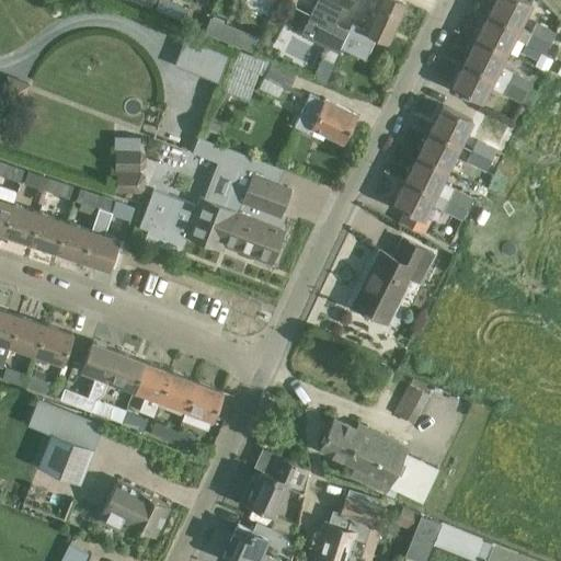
[(183,23),(189,9),(169,0),(157,0),(153,10),(183,23)]
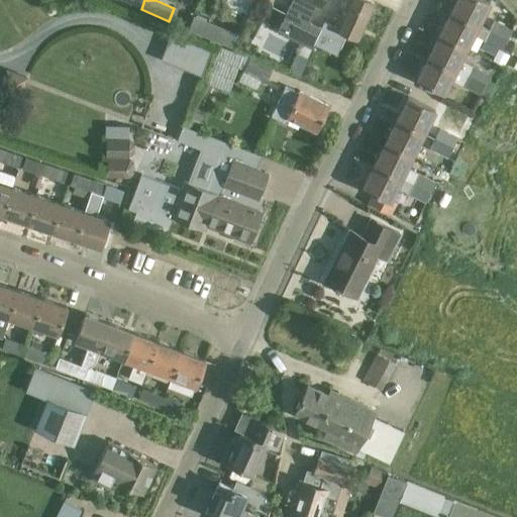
[(247,14),(251,6),(253,0),(229,0),(227,3),(247,14)]
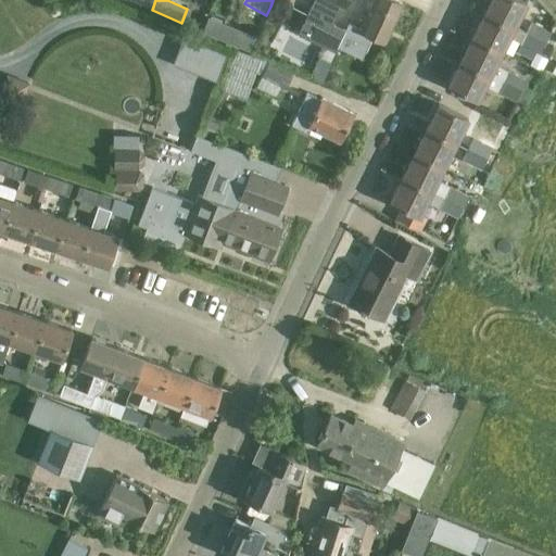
[(320,83),(349,25),(346,24),(344,29),(332,24),(341,8),(343,9),(348,0),(314,0),(298,34),(321,46),(316,54),(319,55),(308,76),(320,83)]
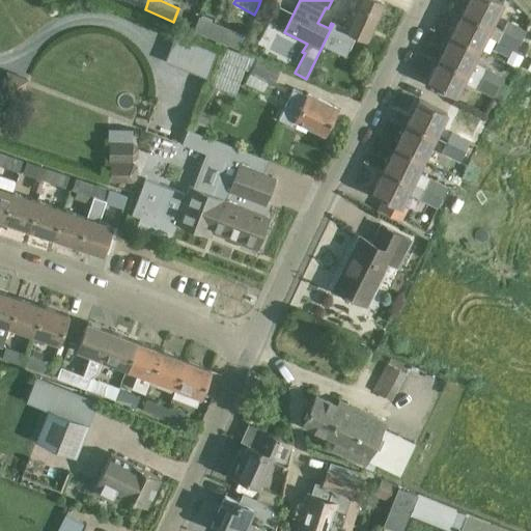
[(368,38),(383,4),(372,0),(357,0),(343,28),(333,24),(306,79),(323,47),(345,57),(356,34),(368,38)]
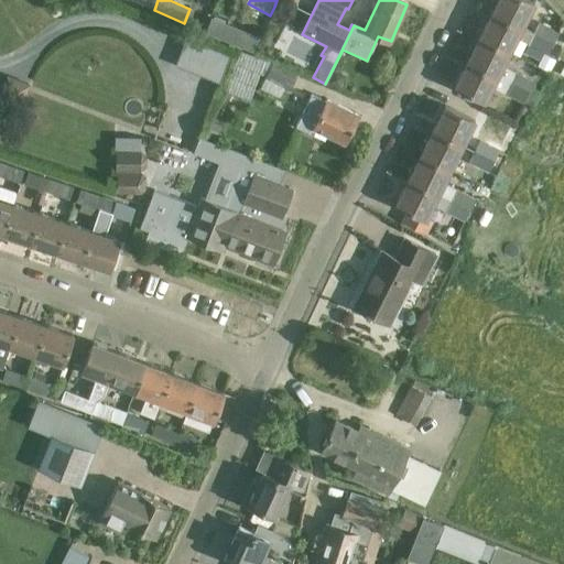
[(497,0),(491,13),(522,29),(534,3),(527,0),(497,0)]
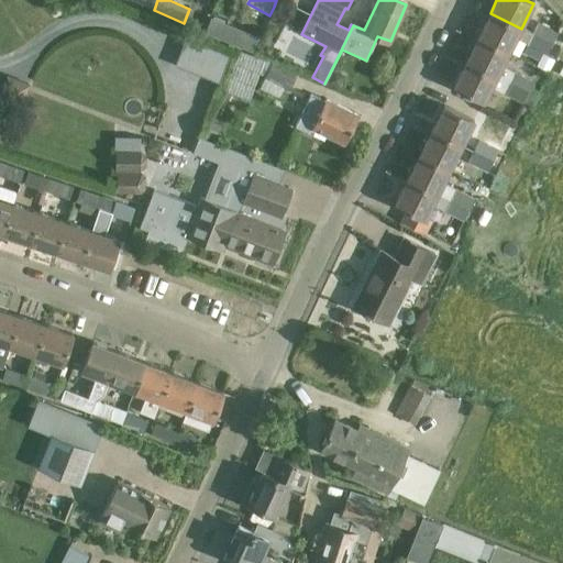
[(490,13),(478,37),(509,53),(516,39),(545,55),(551,44),(532,34),(521,29),(490,13)]
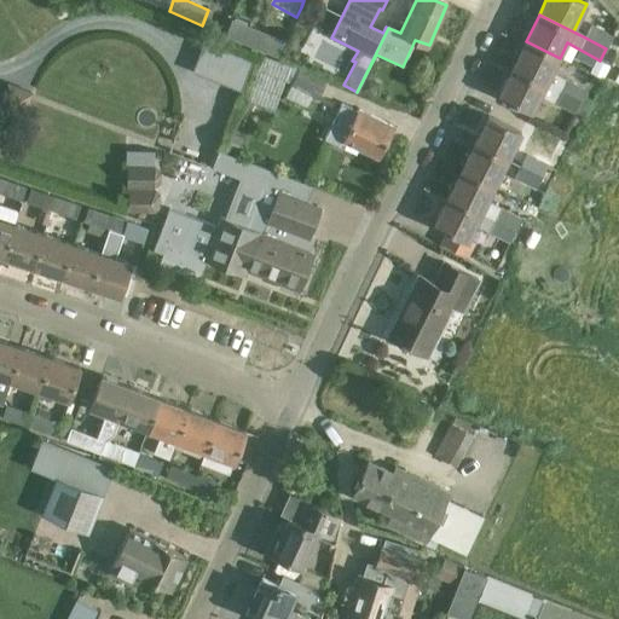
[(585,38),(606,48),(613,35),(591,24),(585,38)]
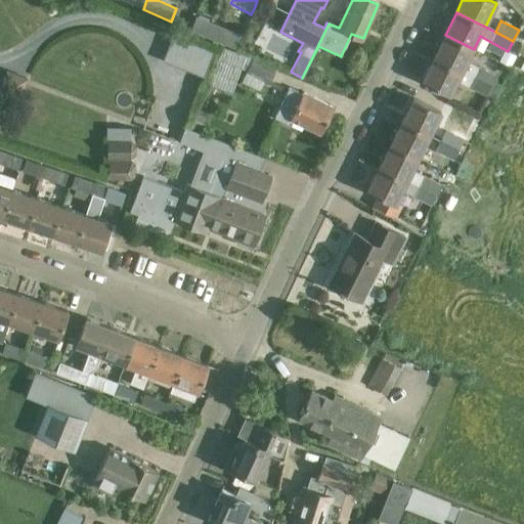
[(445,35),(434,57),(490,86),(495,76),(468,60),(474,49),(445,35)]
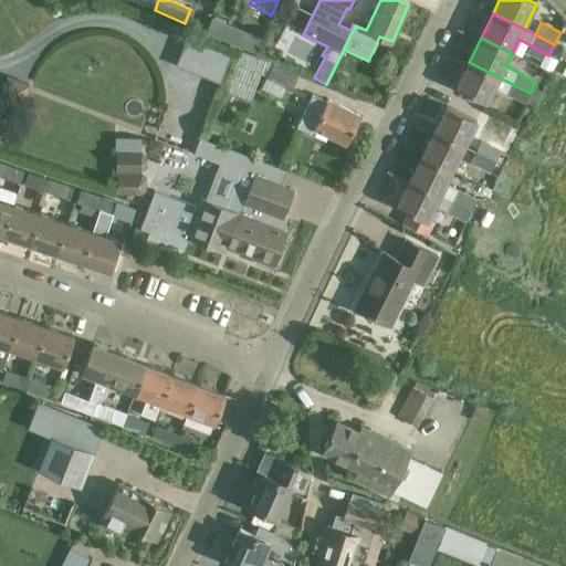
[(273,62),(265,77),(290,90),(299,73),(273,62)]
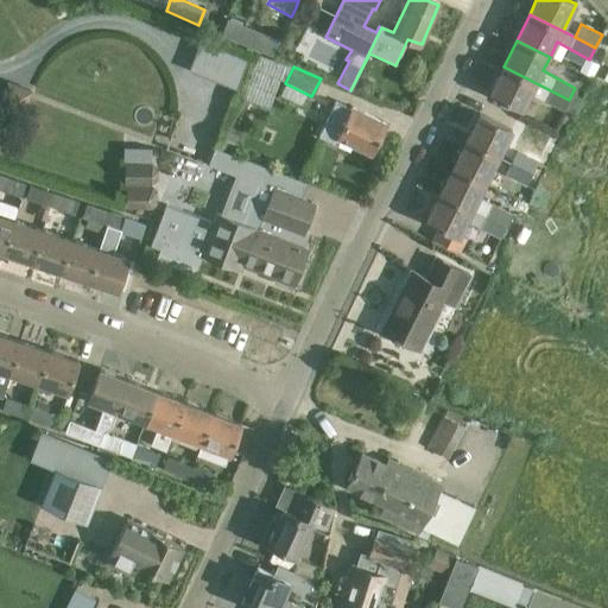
[(569,100),(504,67),(489,93),(523,109),(531,94),(543,100),(542,101),(563,112),(564,109),(572,114),(578,103),(569,100)]
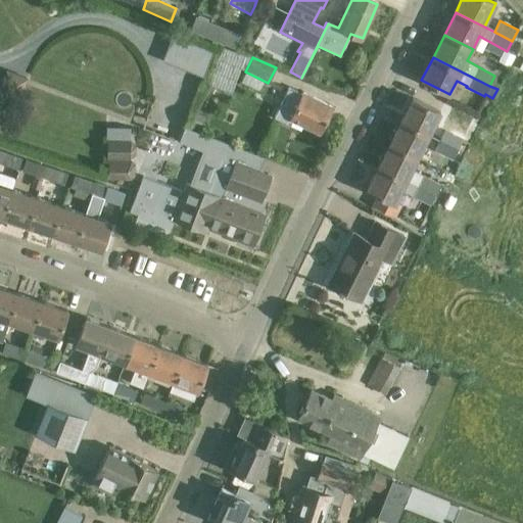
[(5,68),(0,81),(0,92),(19,100),(28,77),(5,68)]
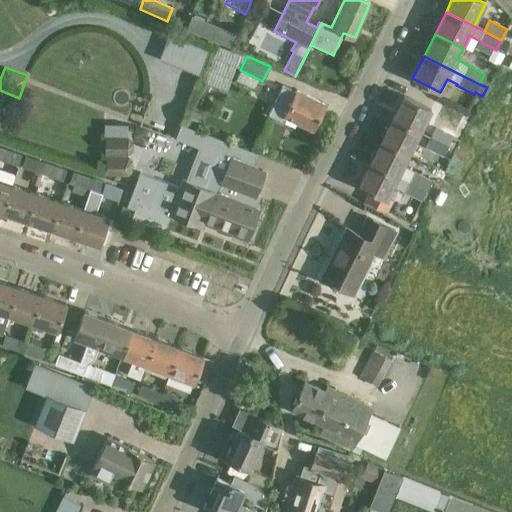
[(283,121),(285,116),(312,130),(326,105),(296,91),(295,93),(282,86),(276,99),(269,116),(283,121)]
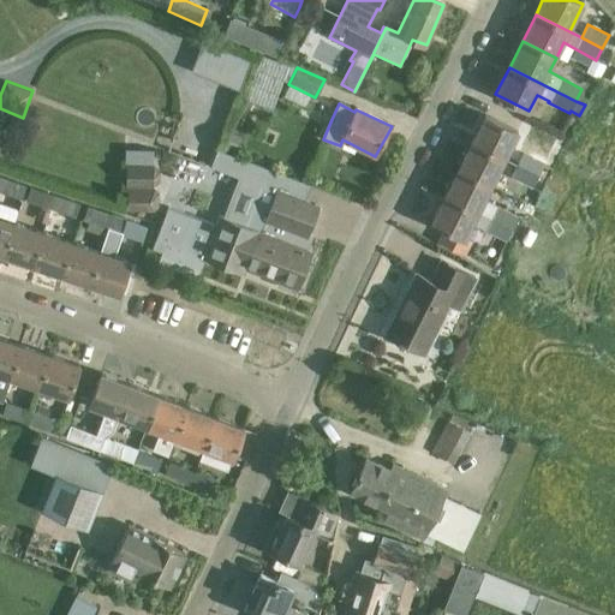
[(507,126),(485,115),(472,143),(537,175),(556,138),(536,129),(527,145),(536,150),(532,157),(512,145),(519,132),(515,131),(520,123),(511,118),(507,126)]
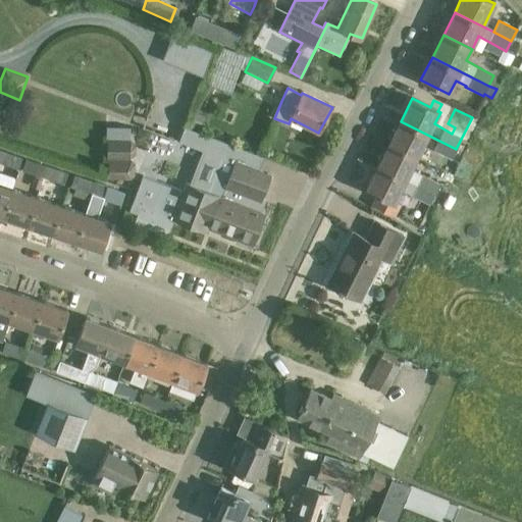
[(201,129),(206,116),(193,111),(188,124),(201,129)]
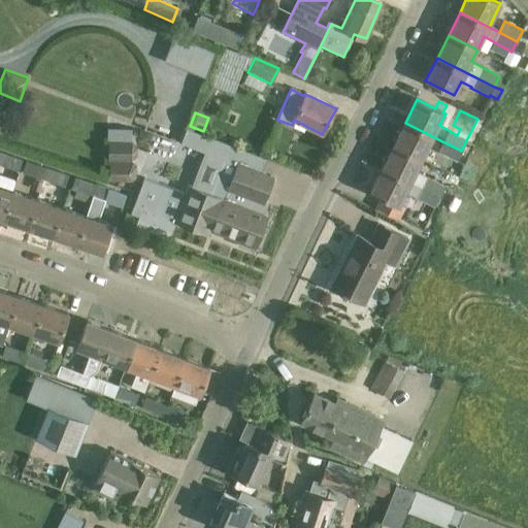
[(405,123),(393,145),(422,160),(428,147),(456,162),(461,151),(405,123)]
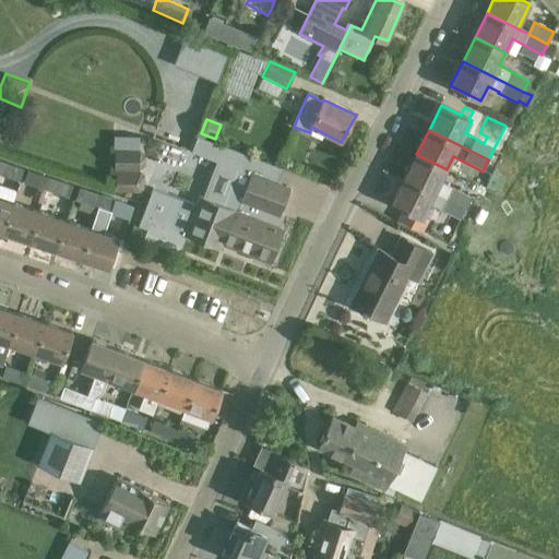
[(199,137),(192,152),(217,162),(203,198),(198,195),(194,205),(153,189),(140,226),(150,229),(153,222),(222,248),(223,244),(254,256),(252,260),(265,265),(268,260),(271,262),(272,260),(276,261),(281,248),(276,247),(283,229),(280,228),(284,216),(280,214),(289,188),(277,183),(283,169),(199,137)]
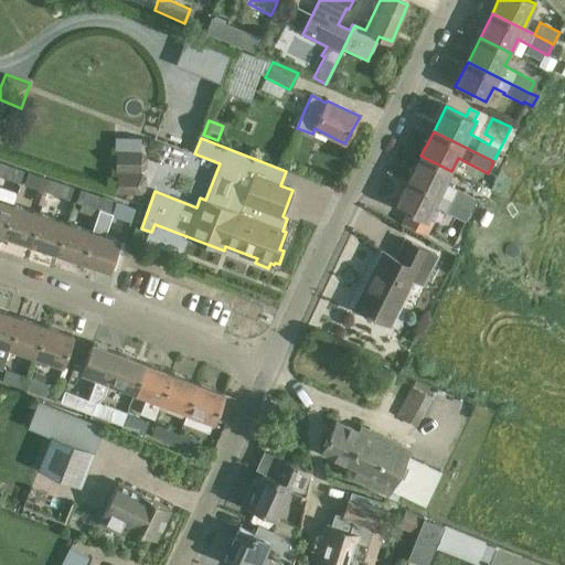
[(141,171),(147,168),(147,158),(141,150),(116,150),(116,171),(141,171)]
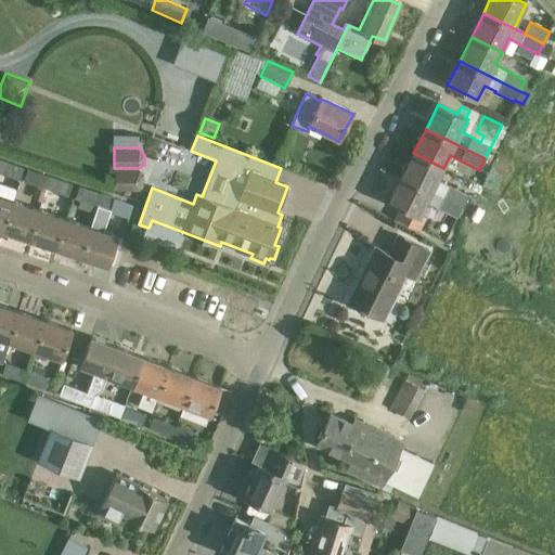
[(413,153),(401,177),(462,207),(467,195),(448,185),(449,184),(438,179),(443,168),(413,153)]
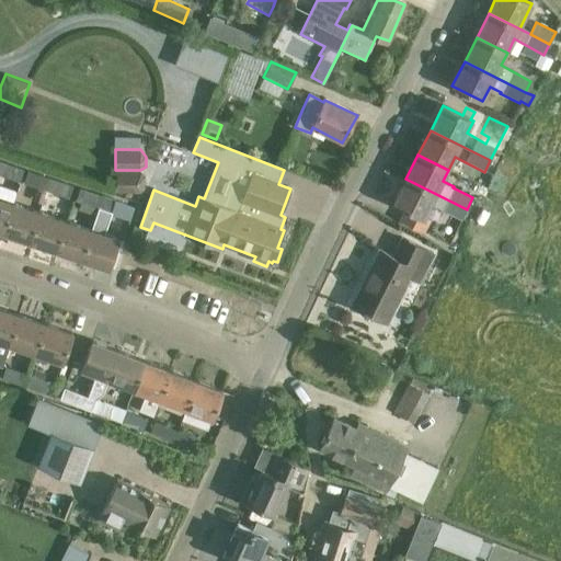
[(0,161),(0,174),(16,181),(21,168),(0,161)]
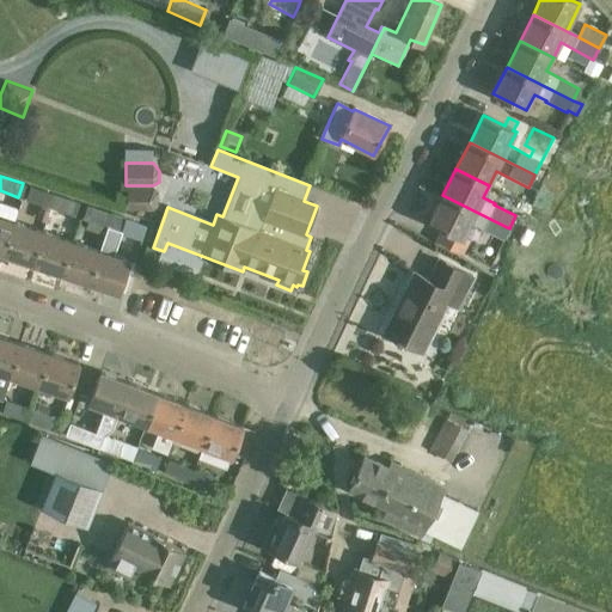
[(50,208),(55,195),(30,185),(25,200),(50,208)]
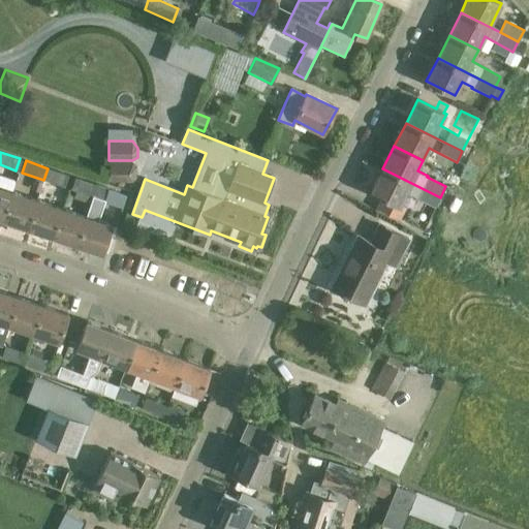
[(110,160),(109,181),(132,182),(135,179),(136,165),(132,161),(110,160)]
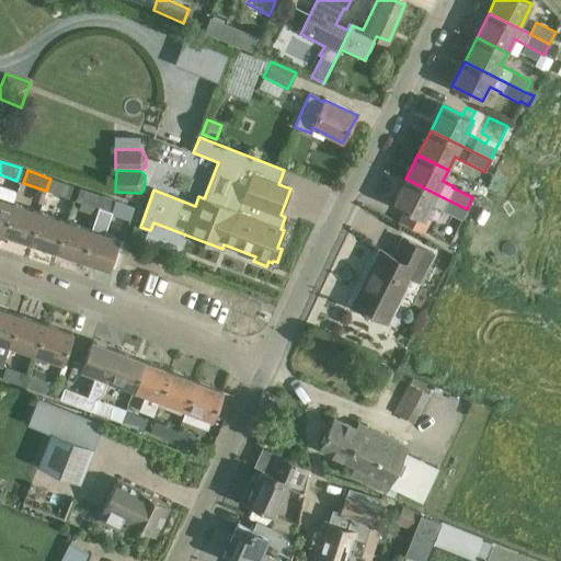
[(50,179),(46,191),(68,198),(72,186),(50,179)]
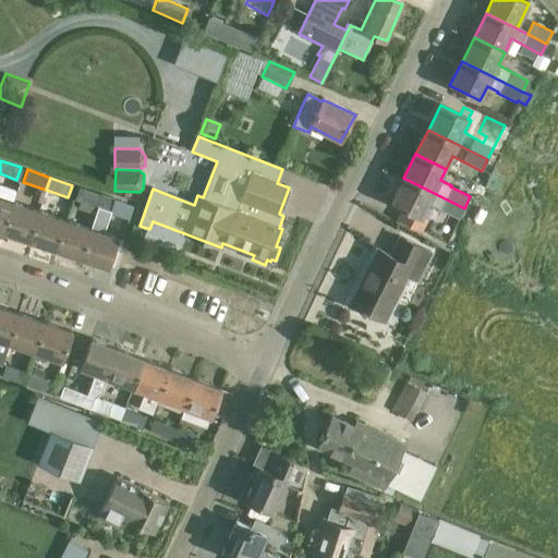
[(464,208),(403,178),(391,203),(401,208),(396,219),(421,231),(428,218),(423,215),(429,203),(440,208),(439,209),(459,219),(464,208)]
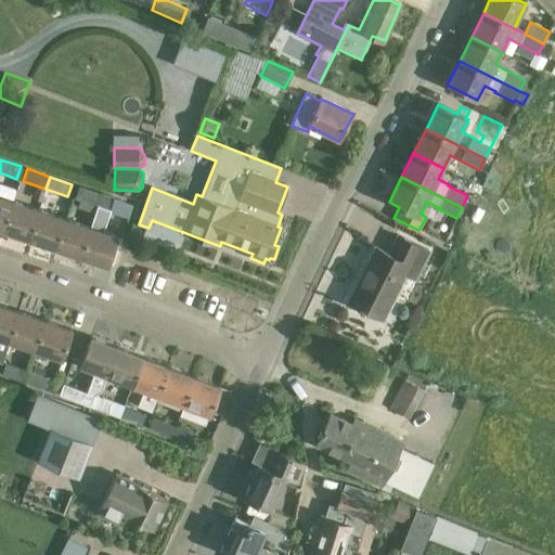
[(75,198),(98,206),(102,193),(101,192),(101,193),(79,185),(75,198)]
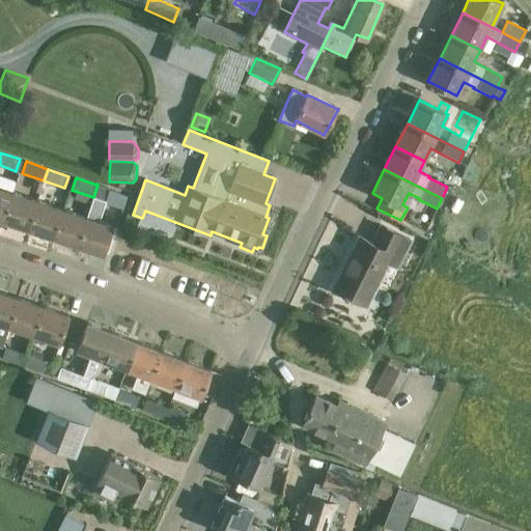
[(104,253),(113,225),(99,220),(110,189),(98,185),(93,197),(87,217),(78,244),(104,253)]
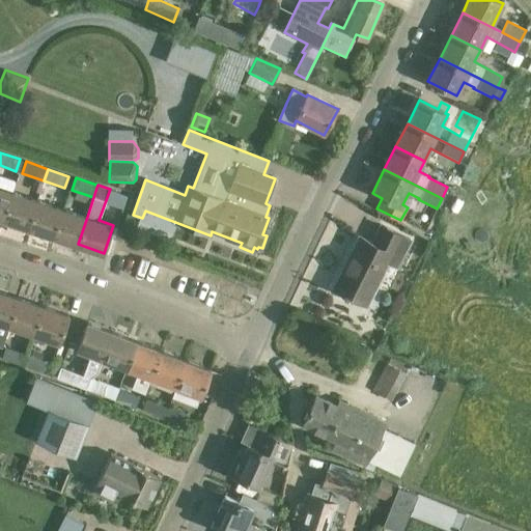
[(0,187),(0,218),(3,220),(12,192),(0,187)]
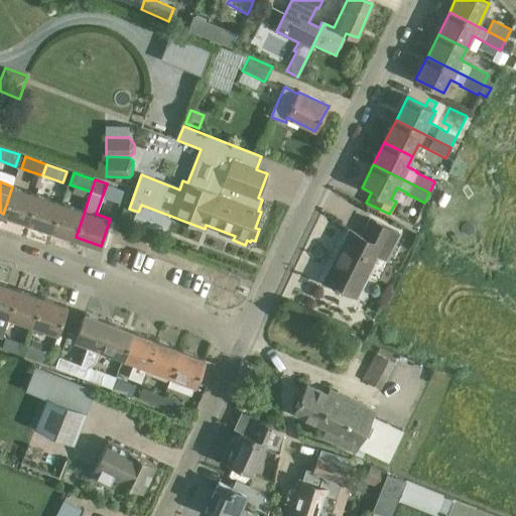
[(12,186),(3,214),(27,222),(36,195),(12,186)]
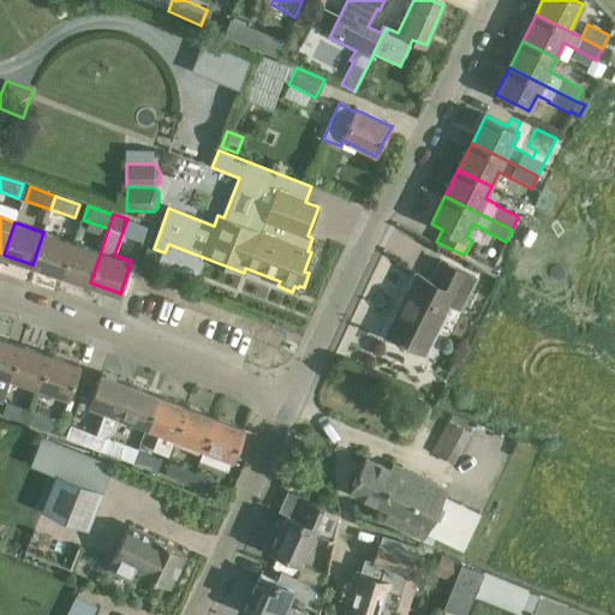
[(43,232),(33,264),(61,274),(72,242),(43,232)]
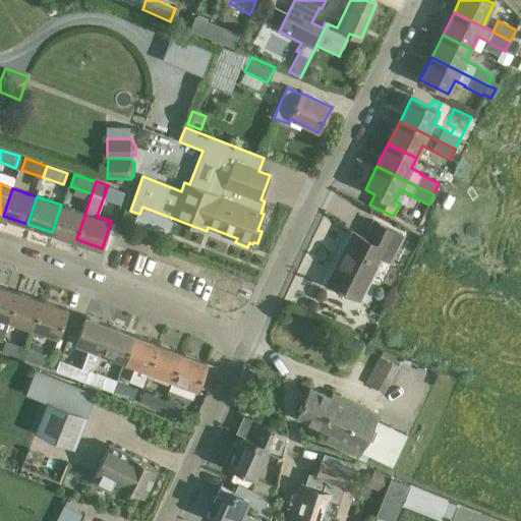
[(76,239),(85,213),(61,205),(52,232),(76,239)]
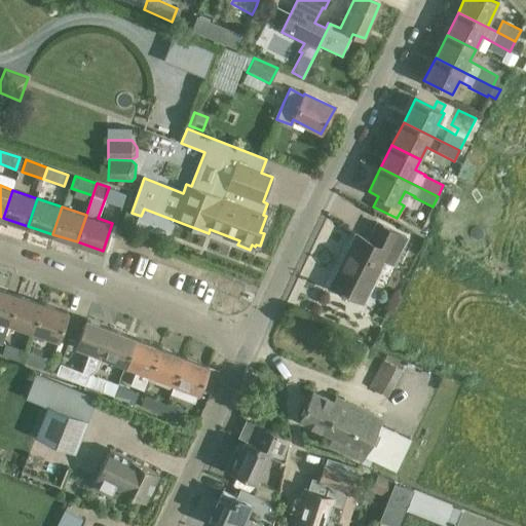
[(373,243),(355,234),(329,286),(357,299),(365,285),(370,287),(383,260),(392,264),(406,237),(382,225),(373,243)]
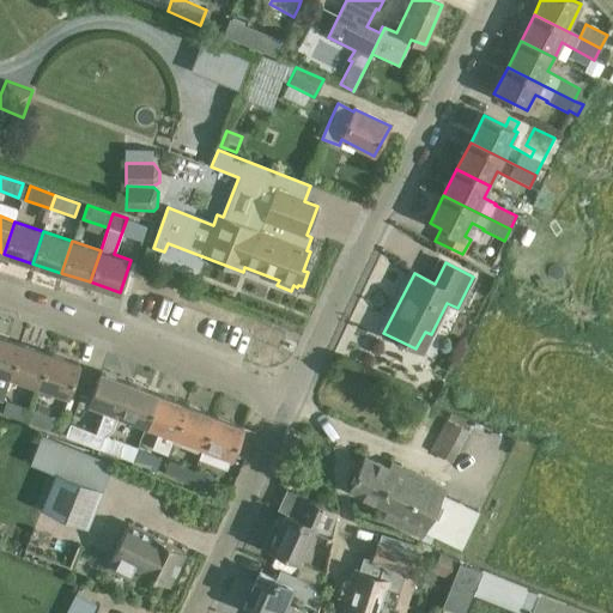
[(0,399),(2,400),(11,376),(22,344),(0,335),(0,399)]
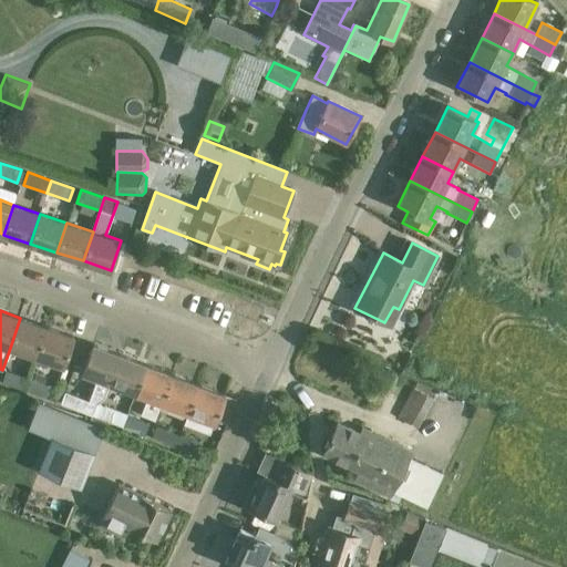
[(35,357),(47,327),(20,318),(10,348),(35,357)]
